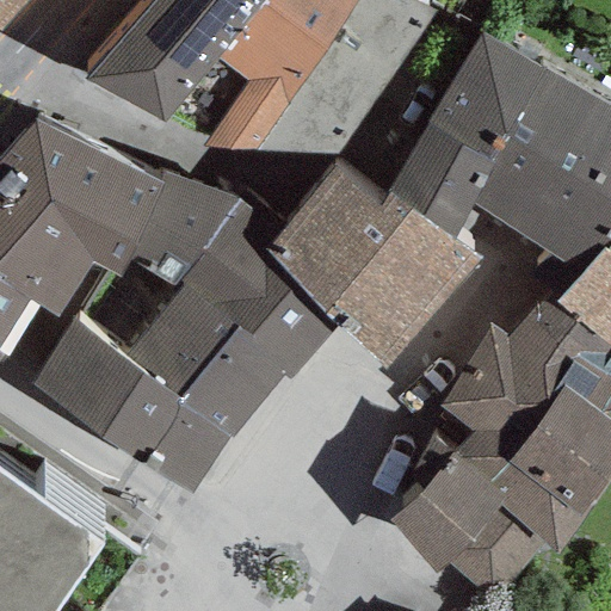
[(0,0),(0,32),(30,0),(0,0)]
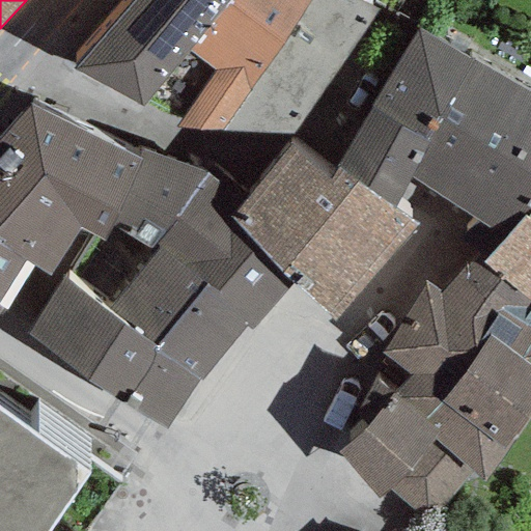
[(134,0),(75,68),(143,106),(147,100),(228,0),(134,0)]
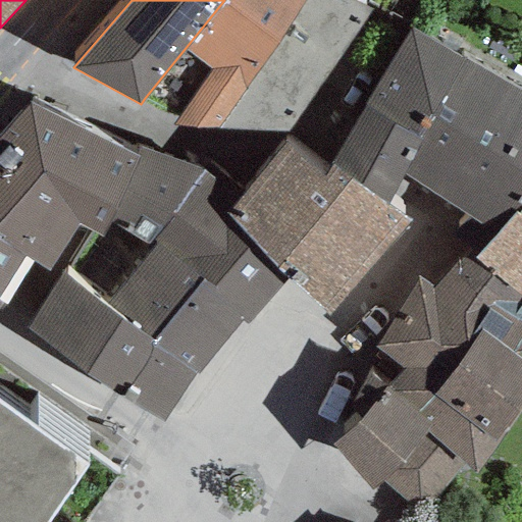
[(224,0),(145,98),(177,117),(172,124),(207,143),(301,0),(224,0)]
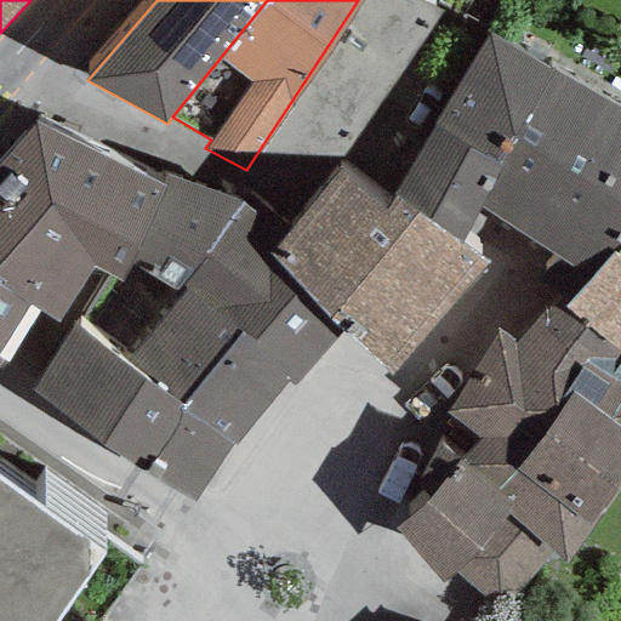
[(620,109),(489,34),(393,198),(460,245),(480,205),(591,277),(563,309),(620,352),(620,351),(620,109)]
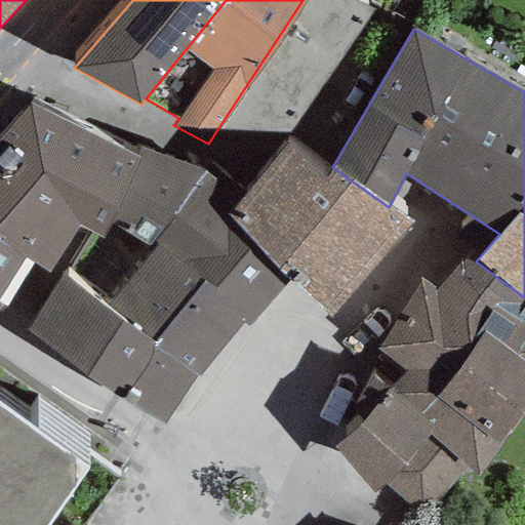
[(204,171),(28,104),(0,135),(0,319),(163,426),(242,323),(247,328),(288,281),(229,215),(242,198),(204,171)]
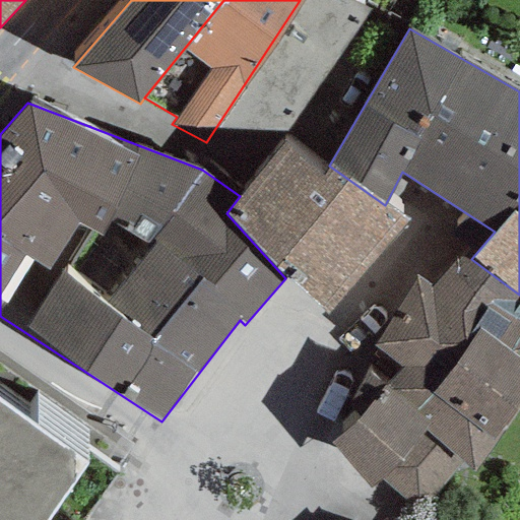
[(284,145),(240,196),(226,213),(285,278),(326,317),(407,220),(385,205),(329,166),(324,173),(284,145)]
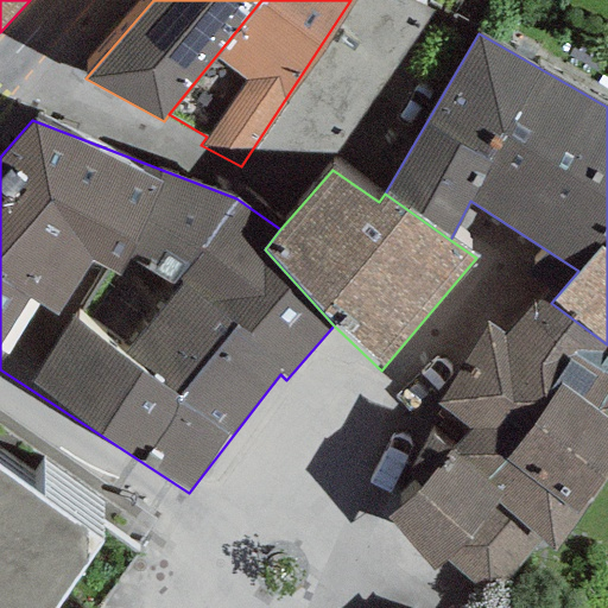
[(607,477),(607,354),(534,298),(505,336),(485,322),(437,406),(401,506),(386,521),(438,575),(445,562),(498,597),(543,545),(553,553),(607,477)]
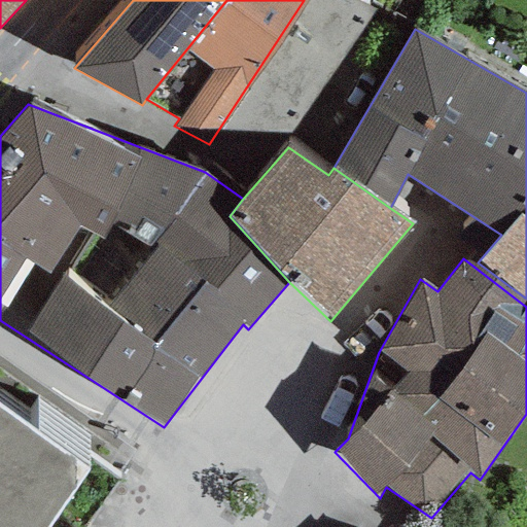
[(0,408),(0,526),(49,526),(88,473),(0,408)]
